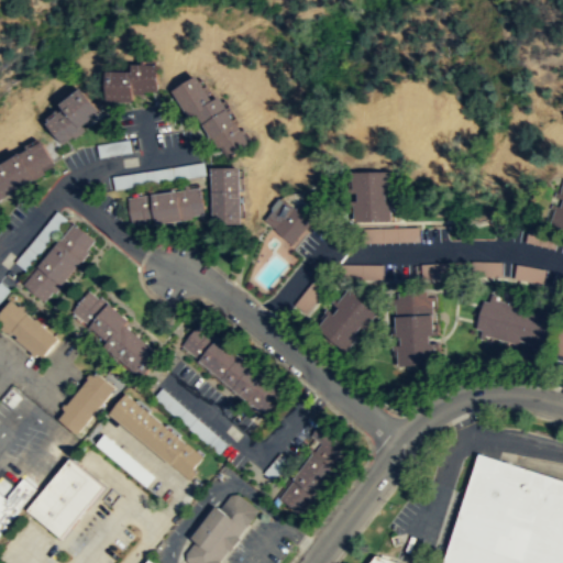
[(157,90),(157,77),(157,63),(144,63),(144,58),(141,58),(141,63),(131,63),(131,70),(107,69),(107,84),(107,100),(133,100),(133,94),(144,94),(144,91),(157,90)]
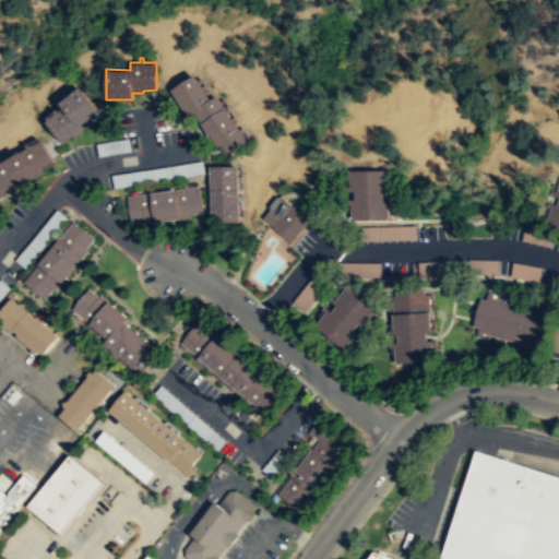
[(249,142),(242,131),(246,129),(245,127),(240,129),(221,94),(213,98),(198,73),(185,80),(171,88),(188,117),(197,113),(212,138),(214,137),(226,156),(249,142)]
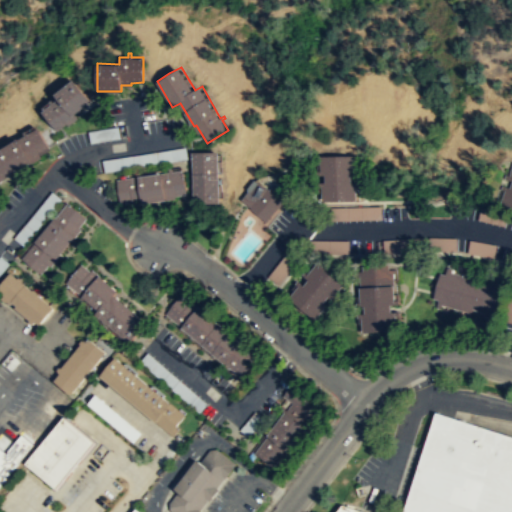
[(56,131),(66,123),(68,125),(77,118),(74,114),(91,100),(82,89),(73,78),(54,94),(58,97),(52,101),(50,99),(48,101),(50,103),(41,111),(56,131)]
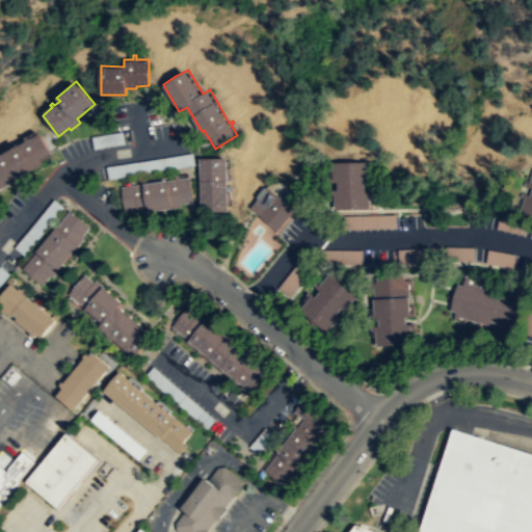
[(52,155),(38,132),(27,138),(26,135),(23,137),(25,140),(0,154),(0,187),(42,163),(41,161),(52,155)]
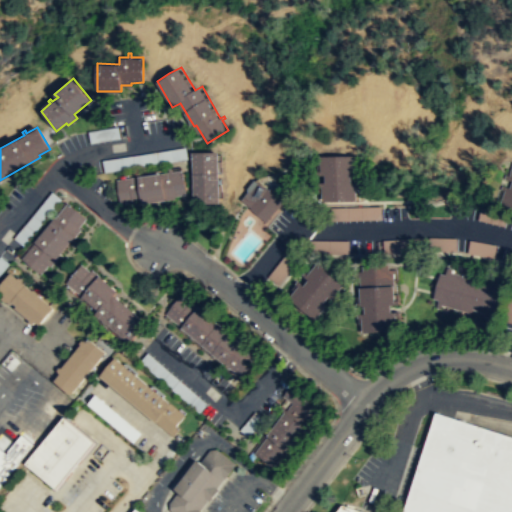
[(220,203),(206,203),(192,203),(192,151),(219,151),(220,203)]
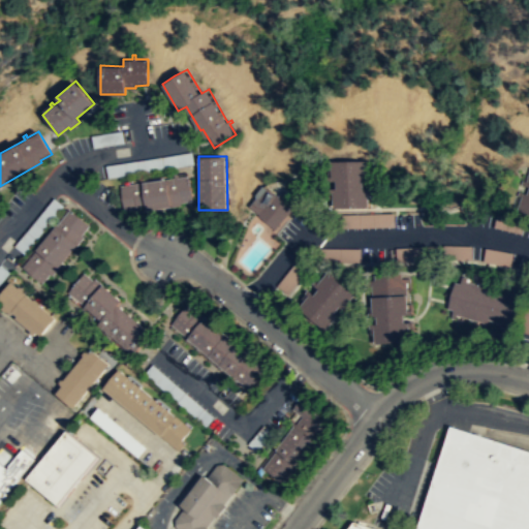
[(368,160),(350,160),(333,161),(333,176),(329,177),(329,180),(336,180),(337,188),(329,188),(329,192),(333,192),(333,208),(351,208),(369,207),(368,191),(372,191),(372,187),(364,187),(364,180),(372,180),(372,176),(368,176),(368,160)]
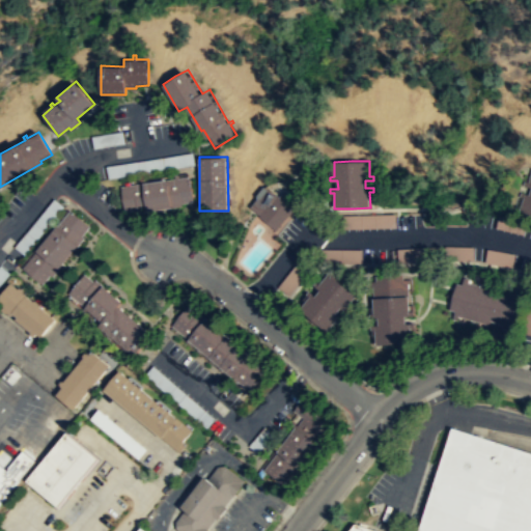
[(530,171),(527,182),(523,180),(522,185),(530,188),(527,194),(520,192),(518,196),(522,197),(518,212),(530,216),(530,171)]
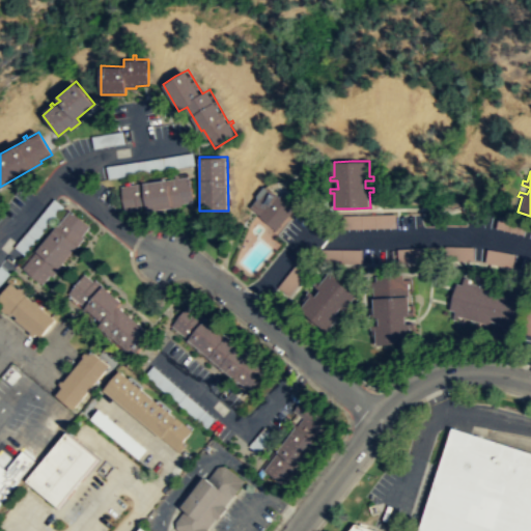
[(192,201),(190,189),(189,175),(176,177),(175,174),(172,174),(173,177),(143,183),(143,178),(140,179),(140,183),(119,186),(121,198),(123,211),(136,210),(136,212),(170,207),(170,204),(192,201)]
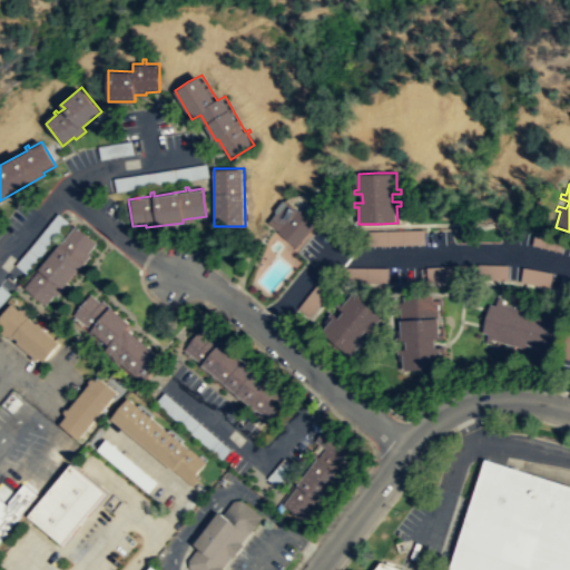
[(316,223),(286,199),(268,224),(298,246),(316,223)]
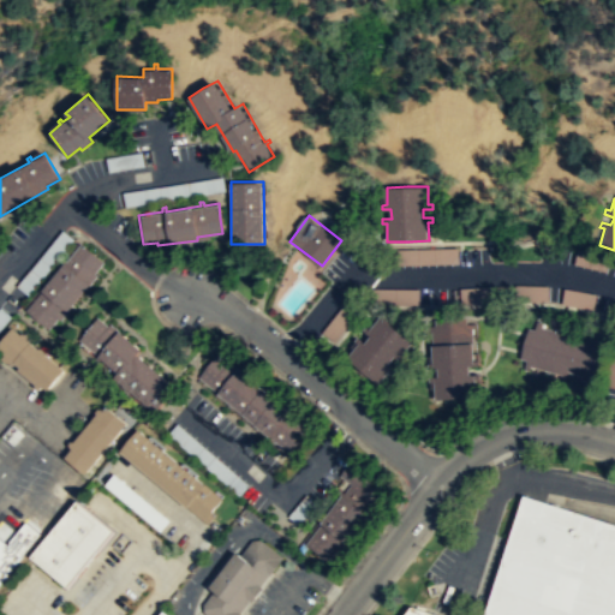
[(59,320),(96,275),(94,273),(103,262),(91,252),(81,243),(65,261),(61,258),(60,261),(63,264),(42,288),(39,286),(36,288),(40,292),(24,310),(47,329),(57,317),(59,320)]
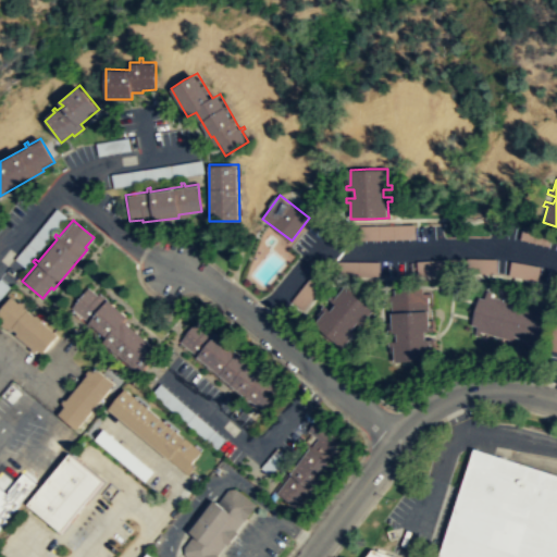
[(372,239),(416,239),(416,225),(372,225),(372,239)]
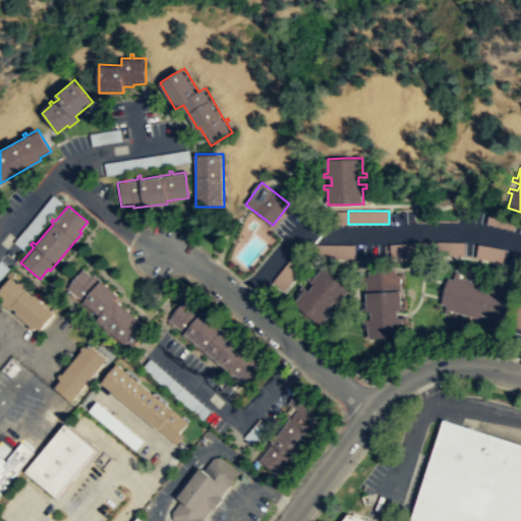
[(486,224),(513,230),(516,218),(489,212),(486,224)]
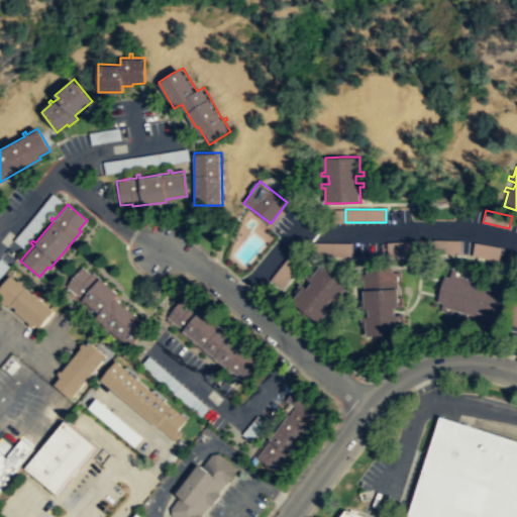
[(500,247),(473,242),(471,255),(497,262),(500,247)]
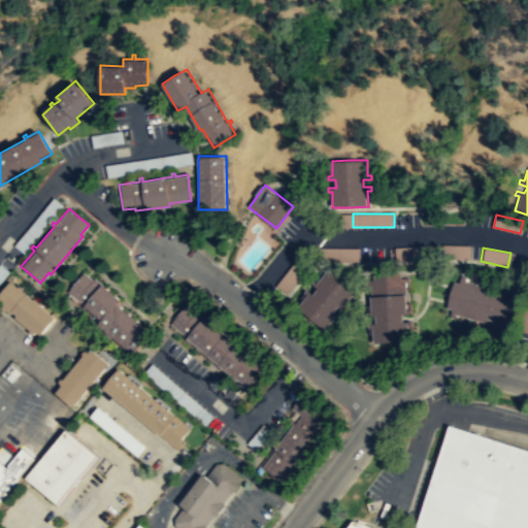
[(327,261),(360,262),(361,249),(327,249),(327,261)]
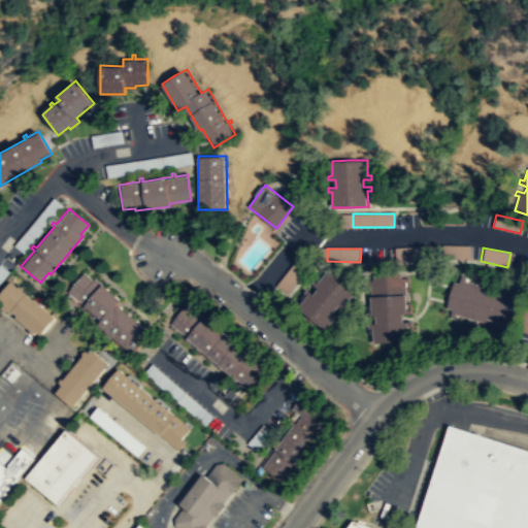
[(305,272),(293,264),(278,285),(291,293),(305,272)]
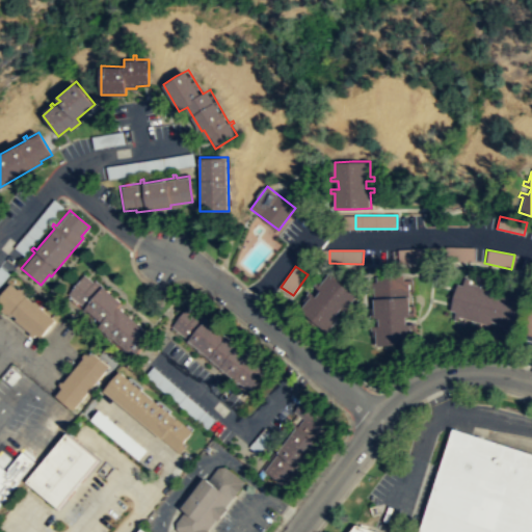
[(134,356),(143,346),(153,335),(118,307),(122,301),(95,280),(94,282),(83,273),(75,284),(67,293),(82,307),(81,310),(83,312),(85,309),(101,322),(98,326),(105,333),(104,335),(108,338),(110,337),(123,347),(122,348),(126,352),(127,350),(134,356)]
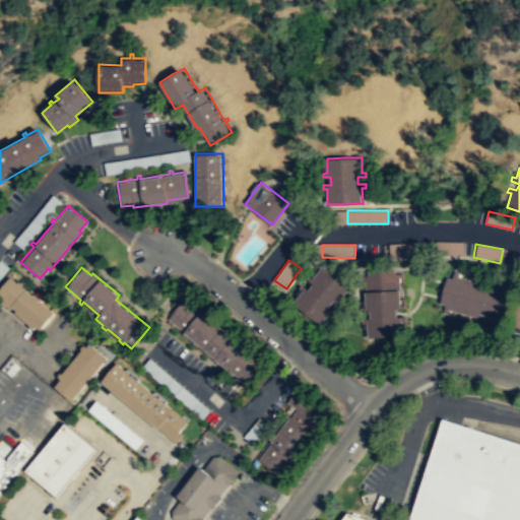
[(294,303),(307,313),(320,325),(330,313),(333,316),(335,313),(329,308),(334,301),(341,307),(343,304),(340,301),(349,289),(336,278),(323,267),(313,278),(310,275),(308,278),(314,284),(309,289),(303,285),(301,287),(304,290),(294,303)]
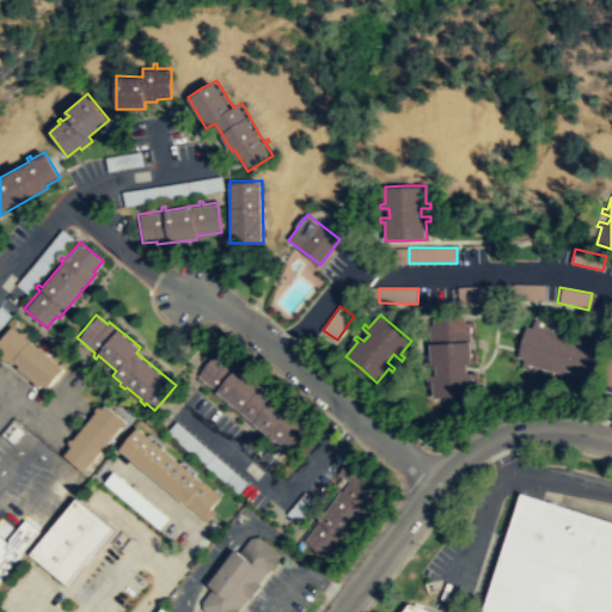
[(433,318),(433,323),(423,324),(423,329),(428,329),(429,343),(430,361),(428,361),(429,366),(435,366),(436,374),(427,374),(427,380),(432,379),(433,397),(453,397),(473,395),(472,377),(477,377),(477,372),(467,372),(467,363),(476,363),(476,359),(471,359),(470,326),(475,325),(473,320),(464,322),(464,316),(448,317),(433,318)]
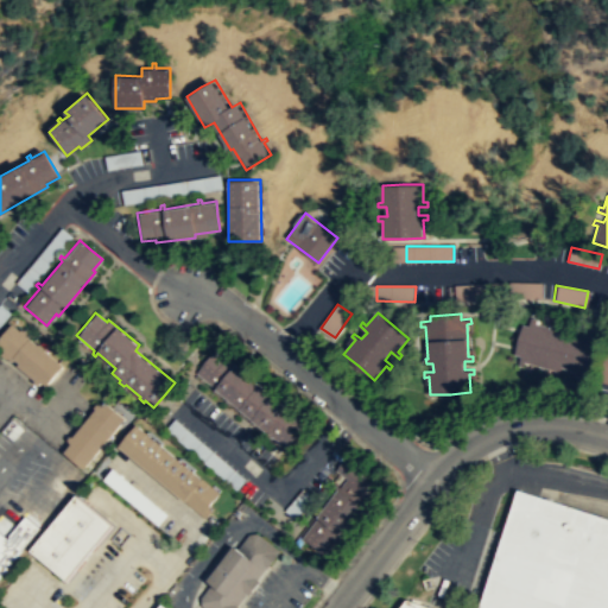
[(513,354),(519,355),(517,365),(521,366),(523,361),(537,366),(553,371),(553,372),(557,373),(559,367),(568,369),(565,379),(570,380),(571,375),(588,380),(594,360),(600,340),(582,335),(583,331),(578,329),(576,339),(568,336),(570,328),(565,327),(564,330),(533,322),(534,317),(530,316),(529,321),(524,320),(518,339),(513,354)]
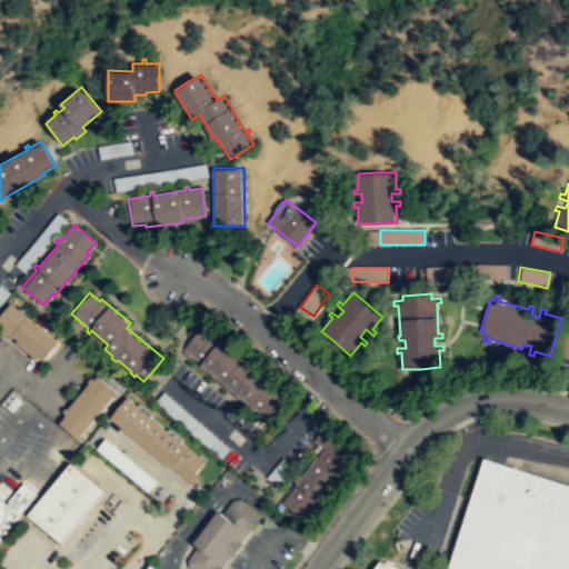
[(62,343),(18,302),(0,321),(0,322),(45,363),(62,343)]
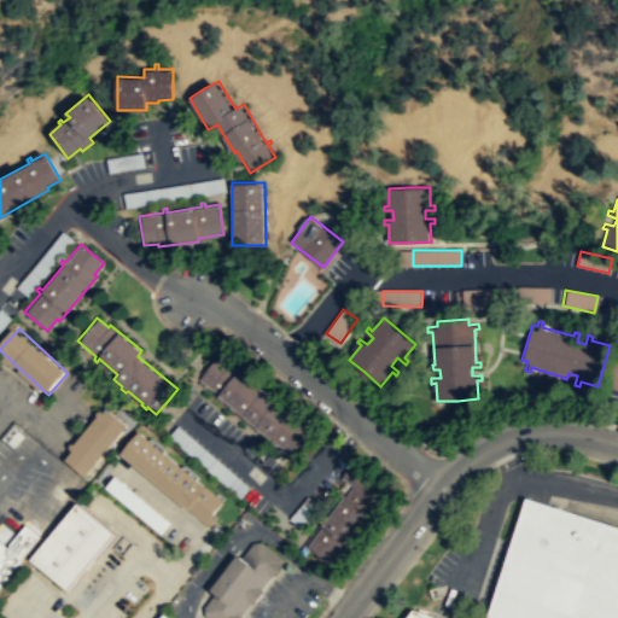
[(291,456),(198,378),(217,355),(228,365),(231,362),(301,421),(298,424),(310,432),(291,456)]
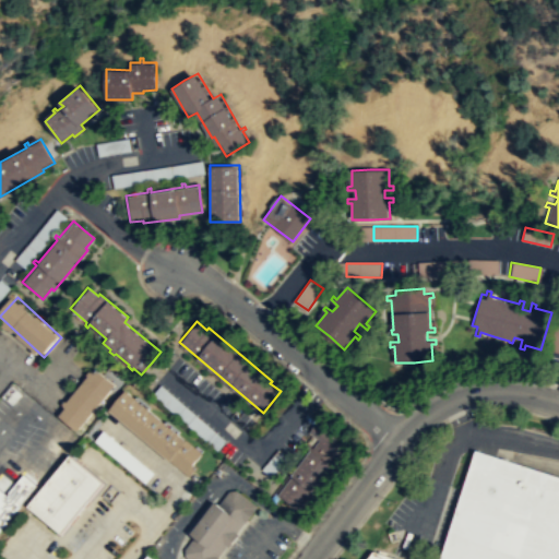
[(62,416),(82,431),(120,383),(98,367),(67,406),(69,407),(62,416)]
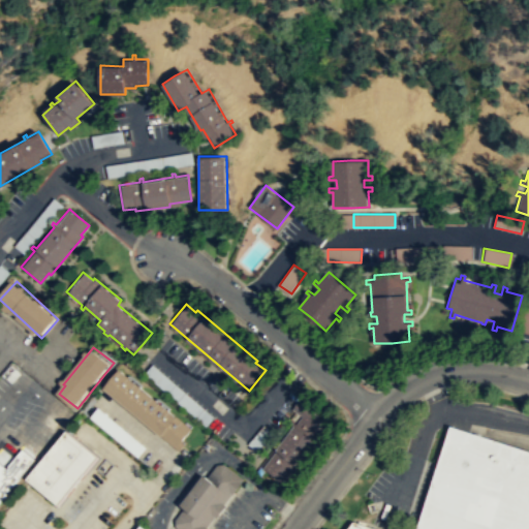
[(180,452),(184,448),(182,446),(185,443),(182,440),(191,429),(119,369),(111,379),(102,389),(180,452)]
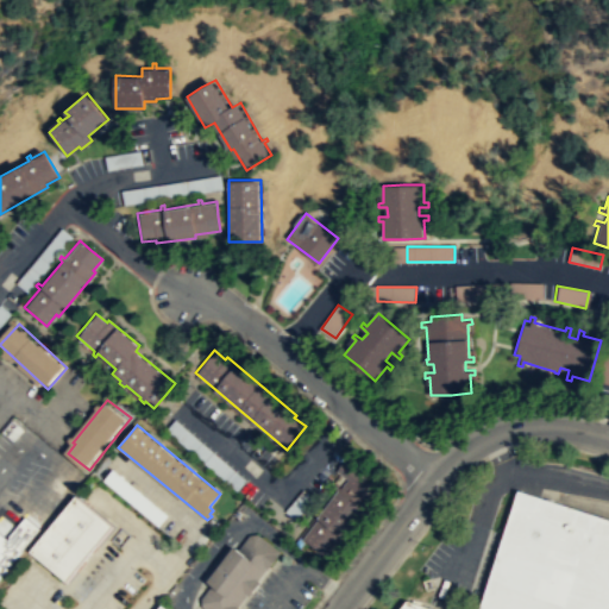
[(325,557),(334,545),(337,547),(365,510),(372,501),(369,498),(378,488),(344,460),(340,466),(336,471),(347,479),(302,538),(325,557)]
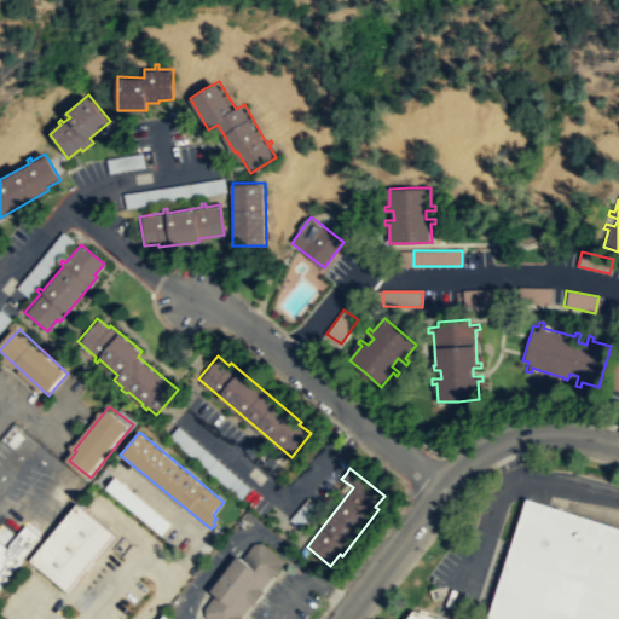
[(618,526),(618,618),(489,618),(527,497),(547,503),(618,526)]
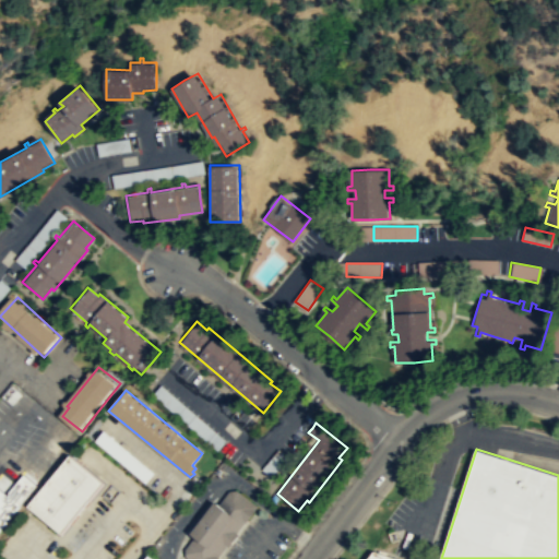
[(61,534),(66,528),(104,484),(70,455),(27,507),(59,532),(61,534)]
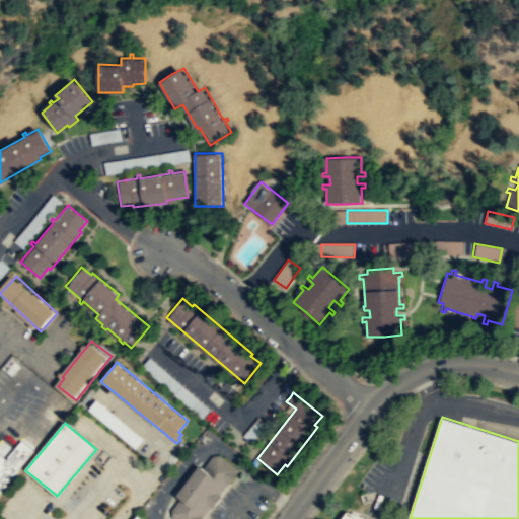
[(8,459),(0,452),(0,494),(35,449),(23,440),(8,459)]
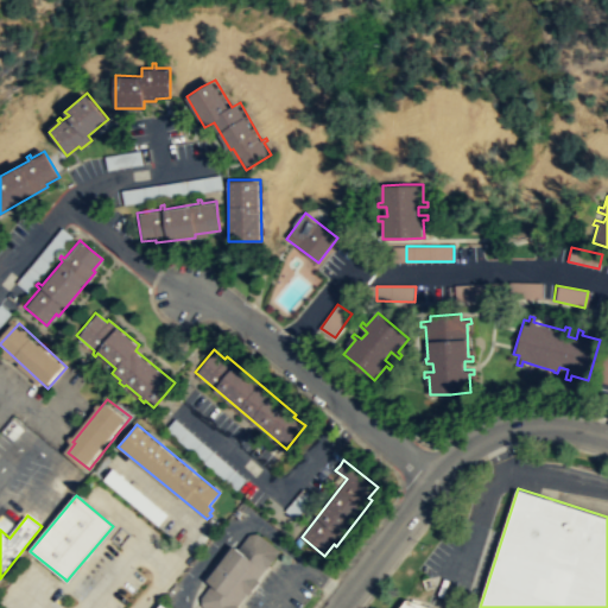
[(203,607),(235,607),(280,550),(253,529),(236,549),(234,546),(208,581),(210,584),(201,597),(201,606),(203,607)]
